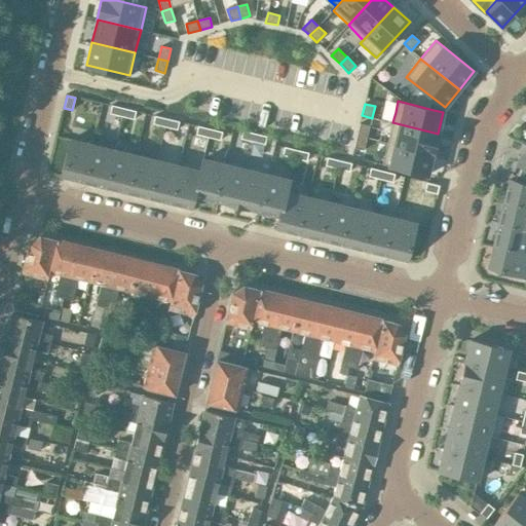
[(122,116),(124,108),(112,105),(110,113),(122,116)]
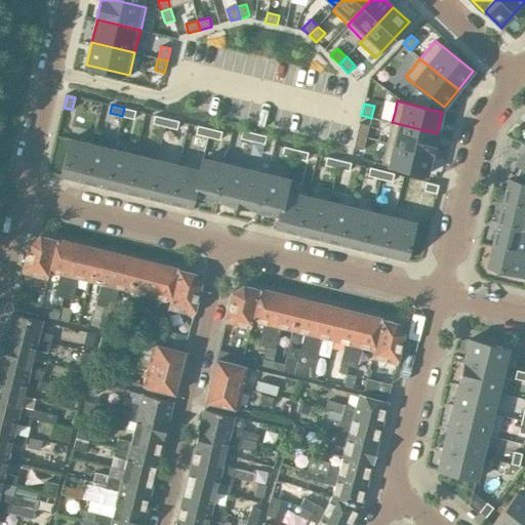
[(133,119),(135,111),(124,108),(122,116),(133,119)]
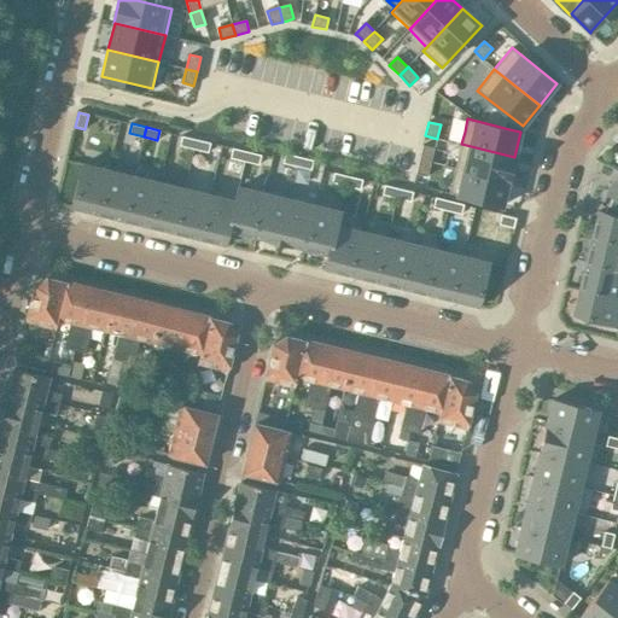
[(194,149),(197,139),(182,136),(180,146),(194,149)]
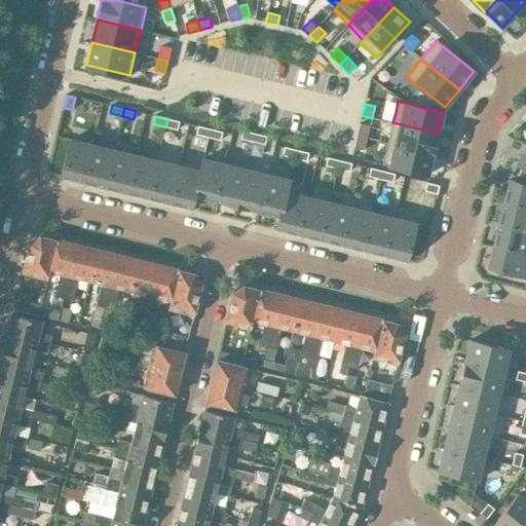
[(177,129),(179,121),(167,118),(165,126),(177,129)]
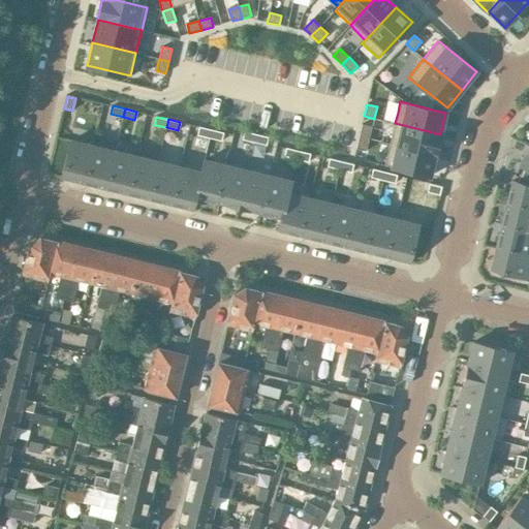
[(395,123),(390,144),(436,155),(440,134),(395,123)]
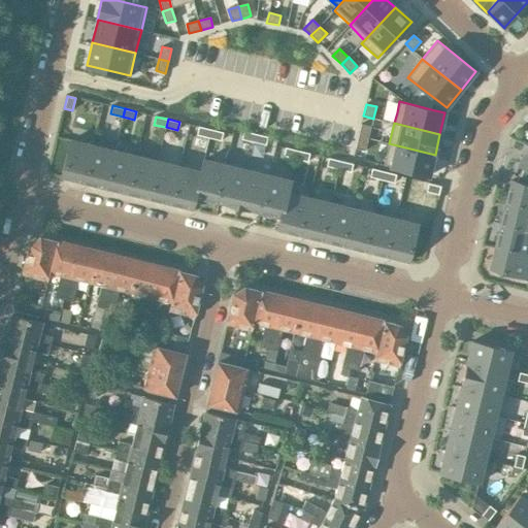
[(361,124),(359,136),(368,138),(371,127),(361,124)]
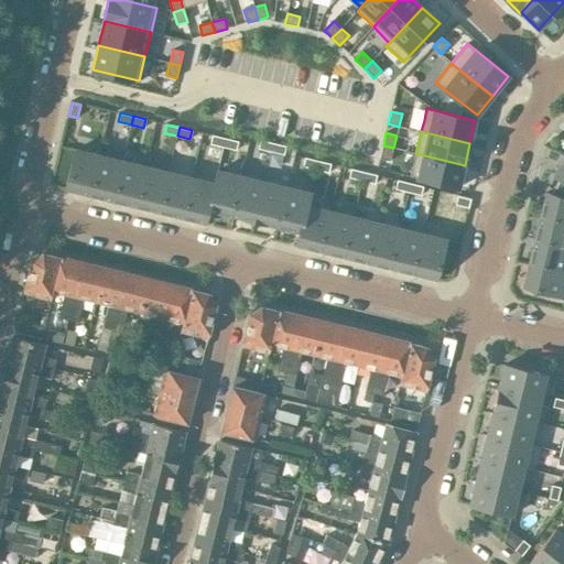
[(224,148),(226,139),(213,136),(210,144),(224,148)]
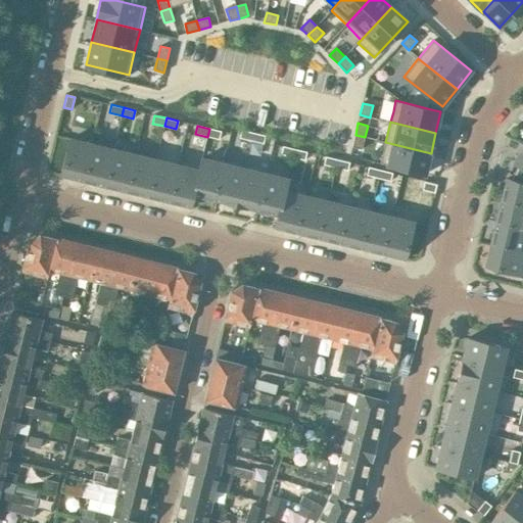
[(219,139),(221,131),(209,129),(207,137),(219,139)]
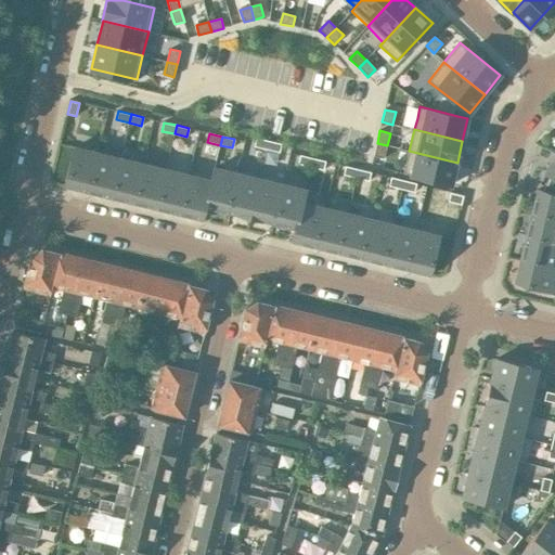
[(267,150),(269,141),(256,138),(254,146),(267,150)]
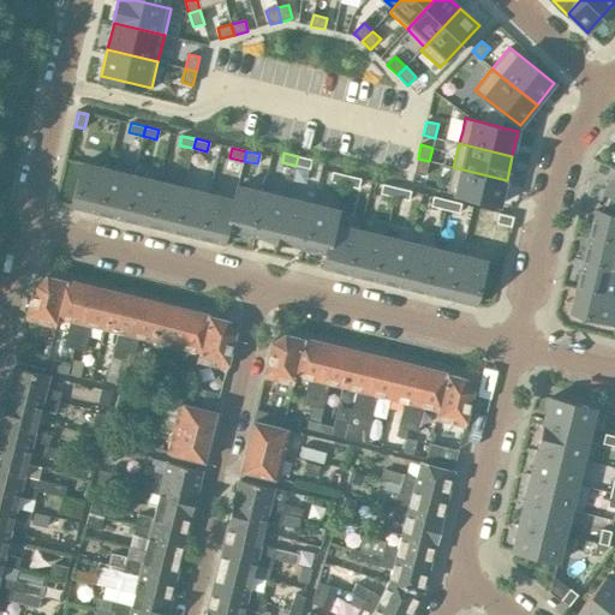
[(310,169),(312,160),(298,156),(296,166),(310,169)]
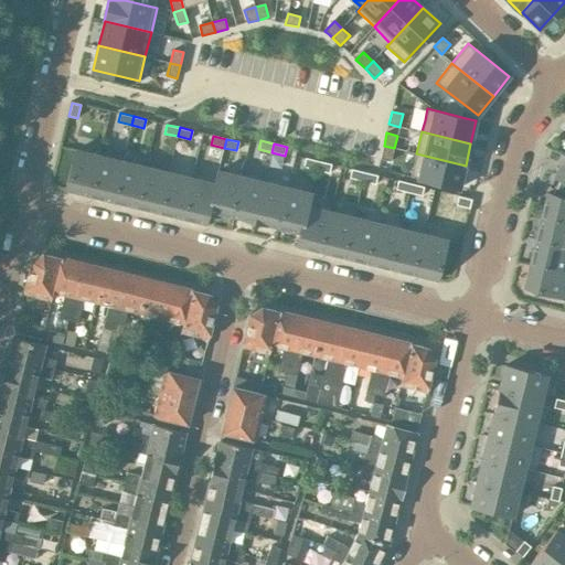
[(384,146),(381,159),(391,161),(394,148),(384,146)]
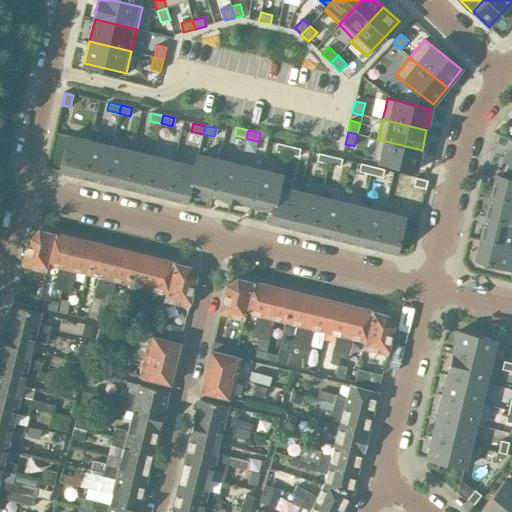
[(80,177),(89,141),(67,136),(58,172),(80,177)]
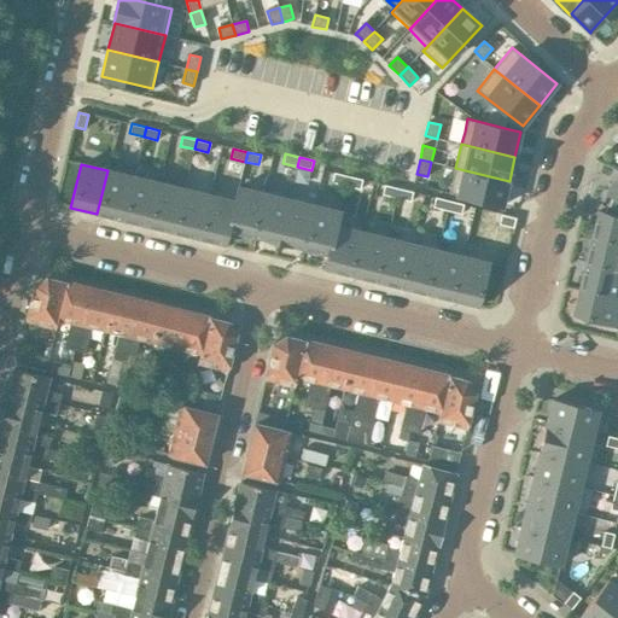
[(450,190),(449,193),(502,207),(508,181),(455,168),(450,190)]
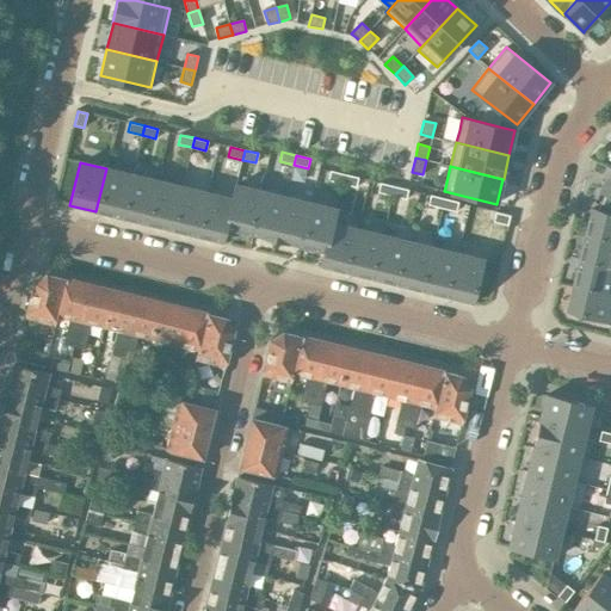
[(610,197),(610,167),(599,191),(610,197)]
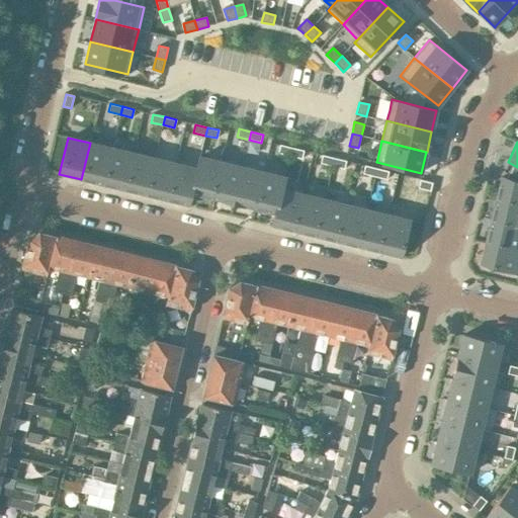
[(102,184),(111,148),(90,143),(81,179),(102,184)]
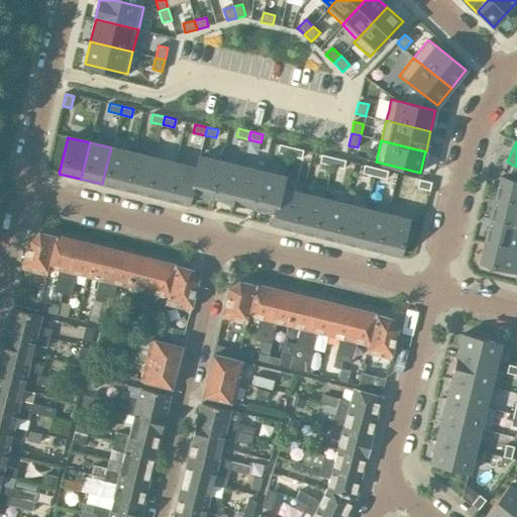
[(290,156),(292,147),(280,144),(278,152),(290,156)]
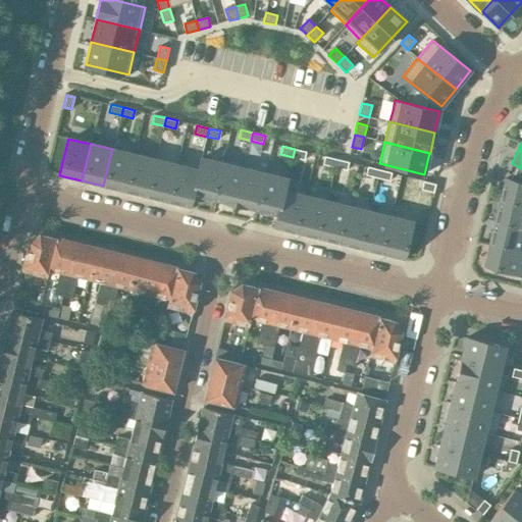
[(124,191),(134,154),(112,149),(103,186),(124,191)]
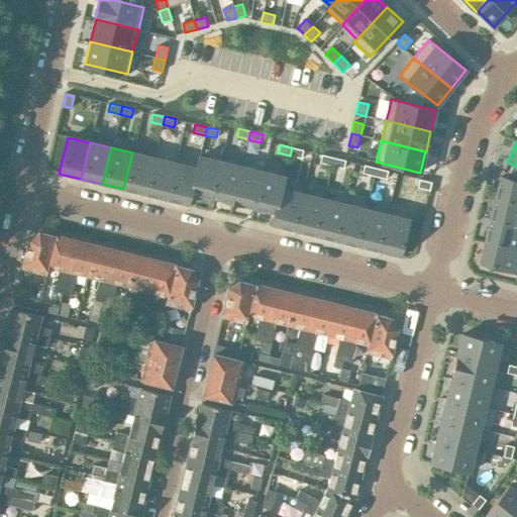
[(301,159),(303,150),(292,147),(290,156),(301,159)]
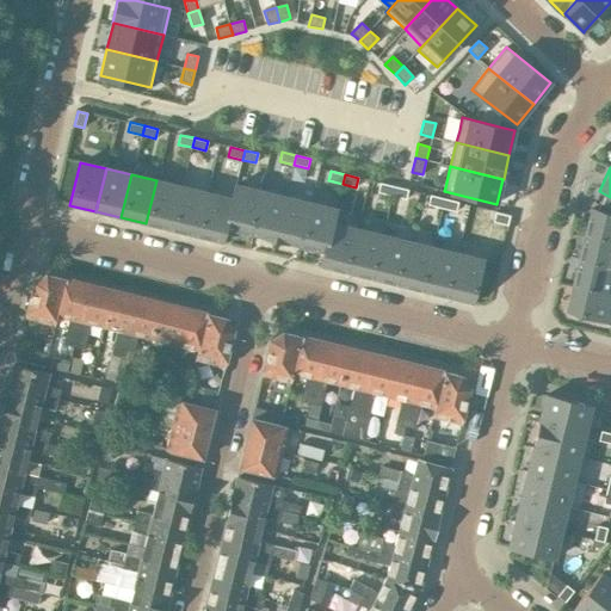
[(171,230),(181,186),(156,180),(146,223),(171,230)]
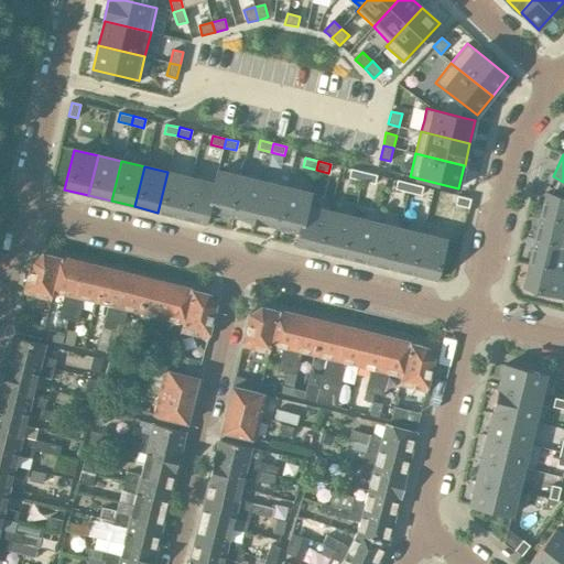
[(362,181),(365,172),(351,169),(349,177),(362,181)]
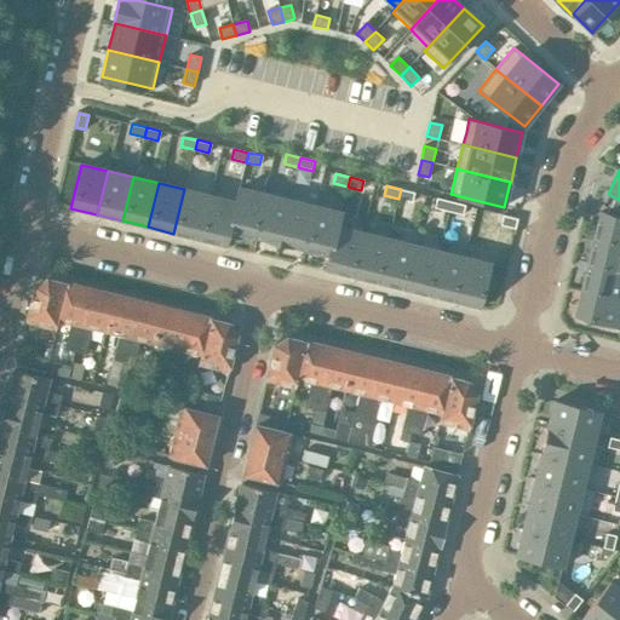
[(254,239),(264,194),(239,188),(235,202),(236,202),(229,233),(230,233),(254,239)]
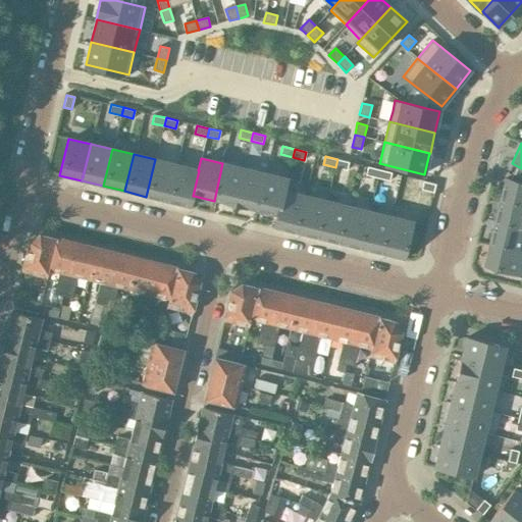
[(167,202),(176,165),(155,159),(146,197),(167,202)]
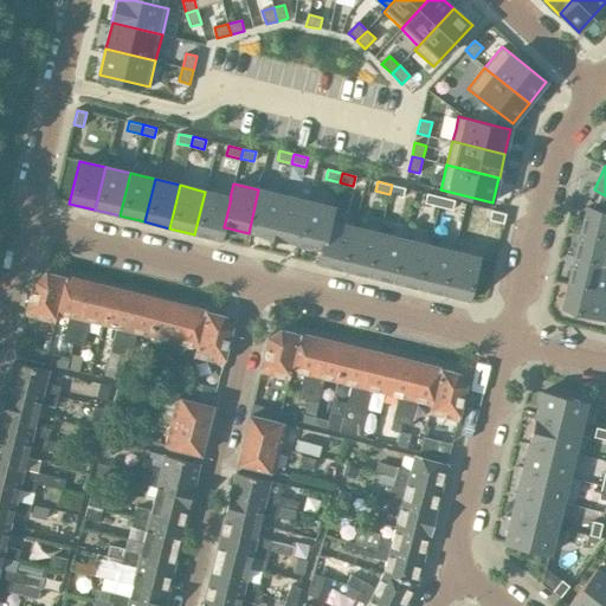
[(403,198),(405,188),(392,185),(389,194),(403,198)]
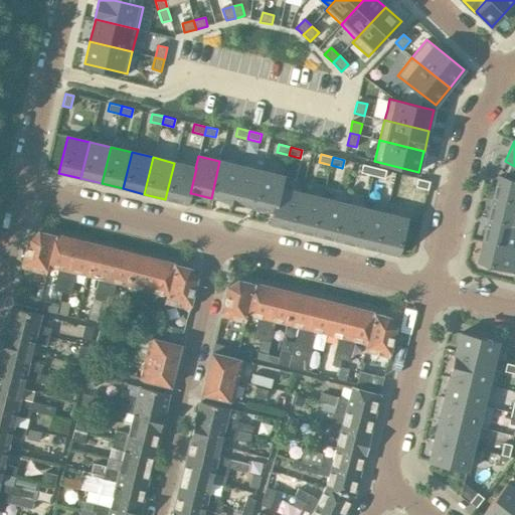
[(232,203),(240,166),(219,161),(211,198),(232,203)]
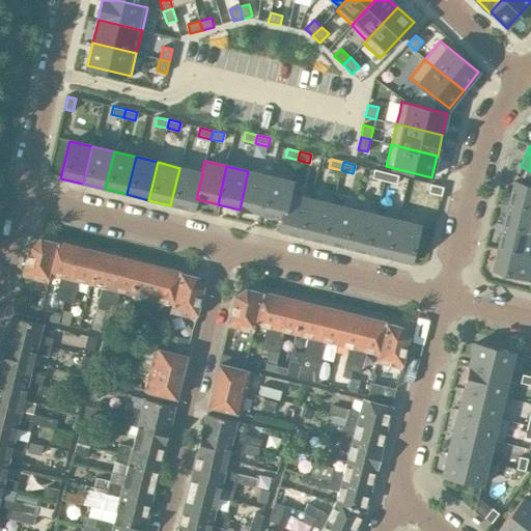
[(202,173),(201,173),(180,168),(171,205),(194,211),(197,199),(196,199),(202,173)]
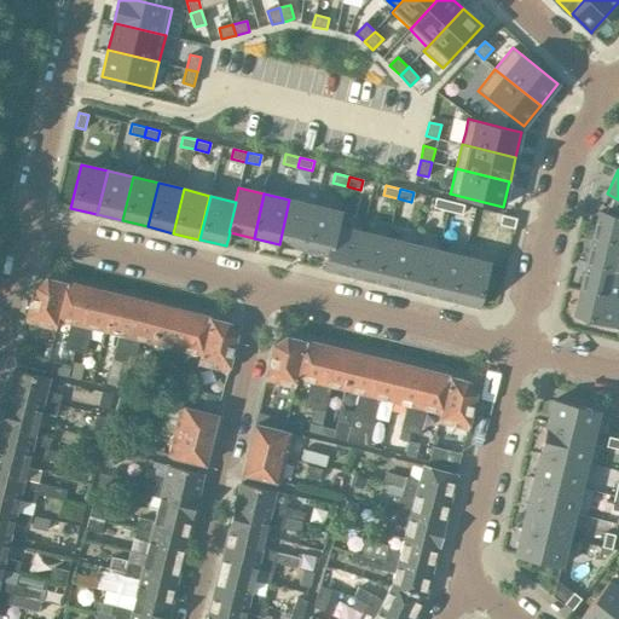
[(449,210),(450,201),(437,197),(434,207),(449,210)]
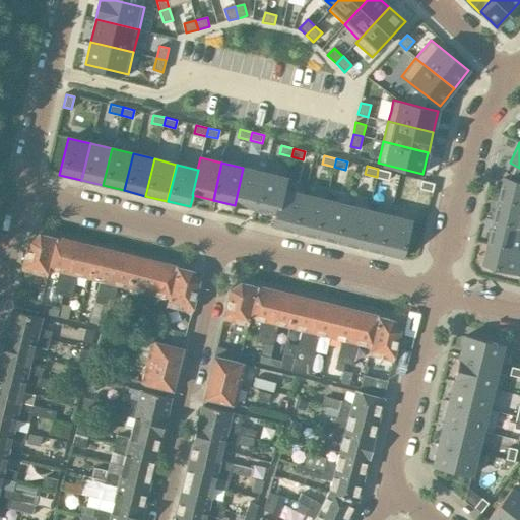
[(256,210),(264,173),(243,168),(235,205),(256,210)]
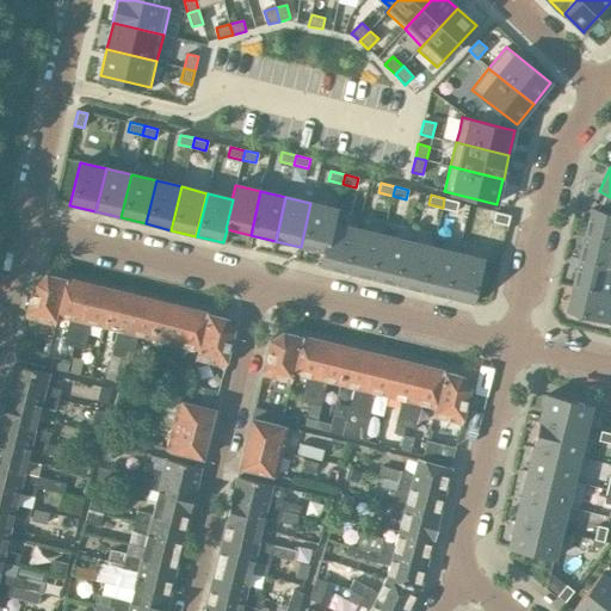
[(456,211),(458,202),(444,198),(443,208),(456,211)]
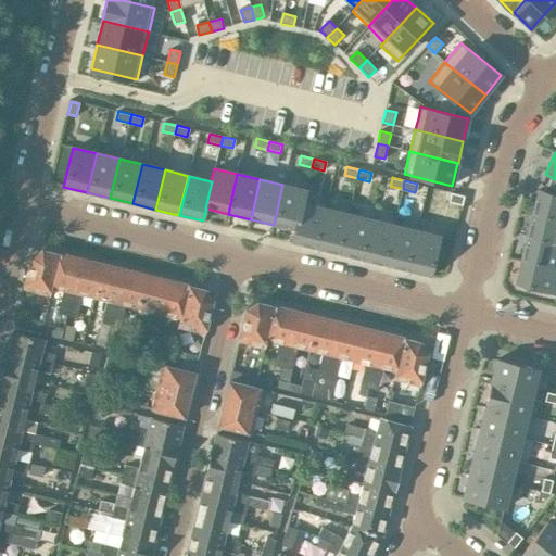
[(303,203),(306,191),(282,185),(274,225),(295,230),(297,230),(303,203)]
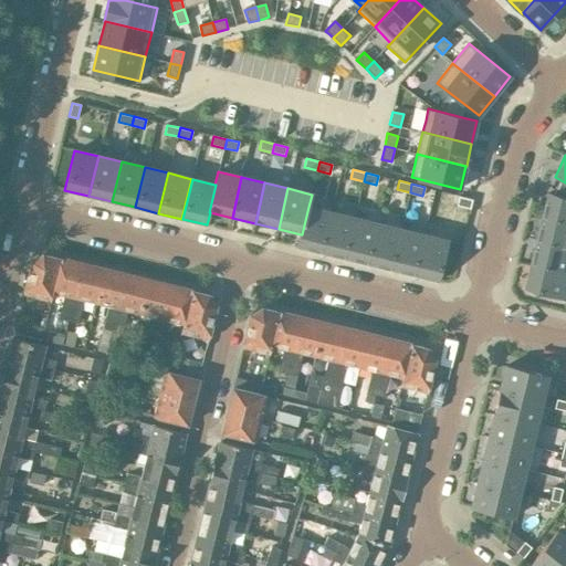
[(565,197),(548,194),(542,218),(565,223),(565,197)]
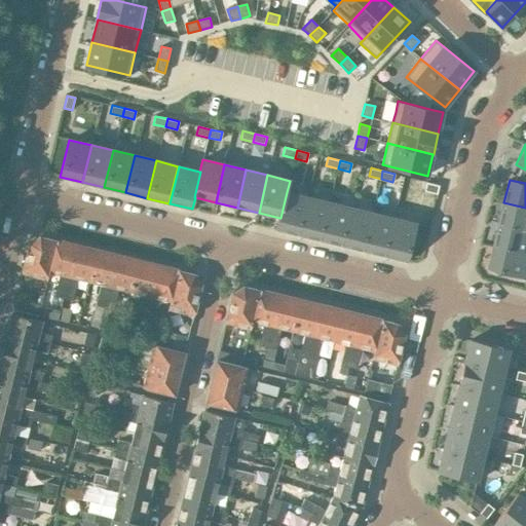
[(437,194),(439,186),(426,183),(424,191),(437,194)]
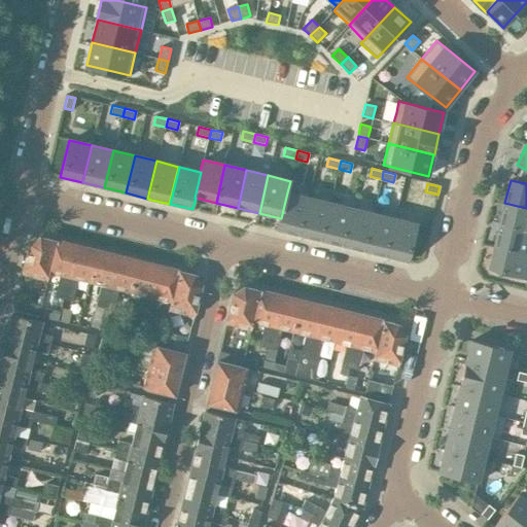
[(300,236),(309,198),(287,192),(281,218),(280,218),(277,230),(300,236)]
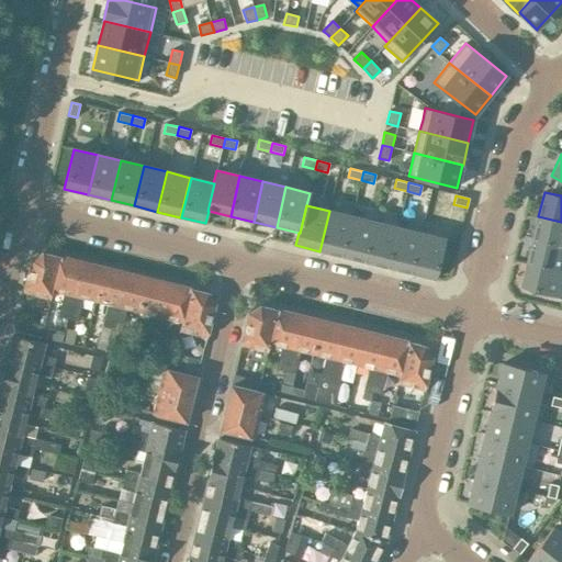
[(343,257),(351,216),(329,211),(319,251),(343,257)]
